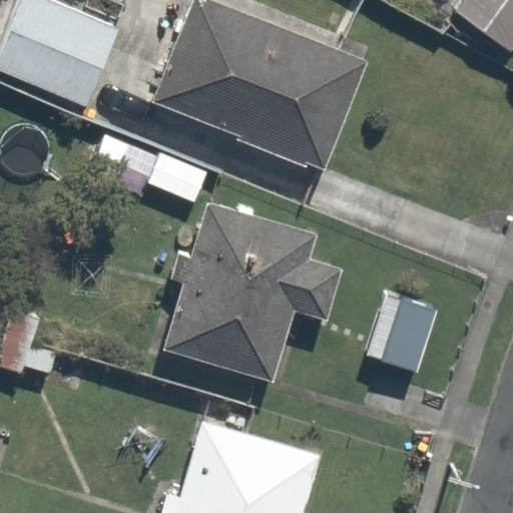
[(63,0),(16,0),(0,42),(0,72),(86,107),(120,23),(63,0)]
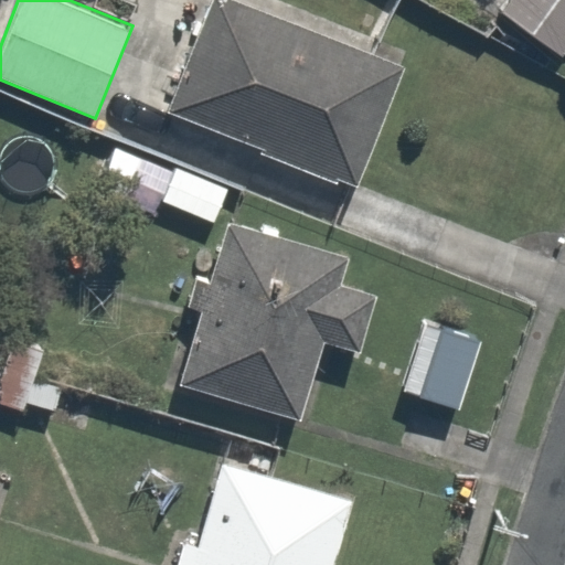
[(251,0),(205,0),(163,109),(359,185),(407,61),(251,0)]
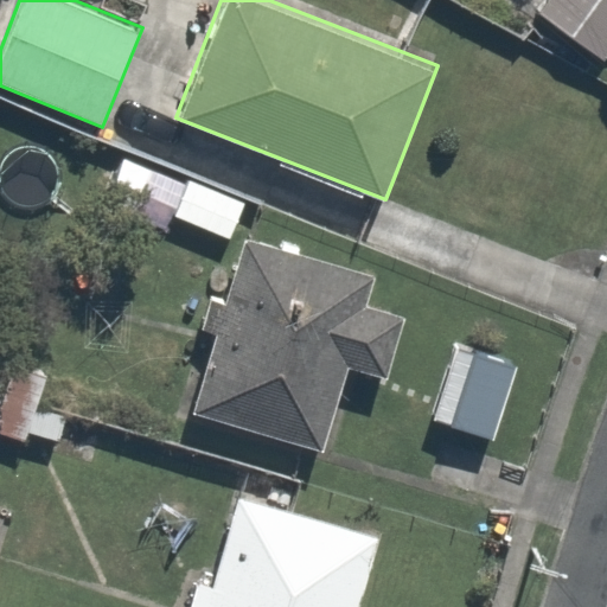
[(606,58),(606,0),(536,0),(531,8),(606,61),(606,58)]
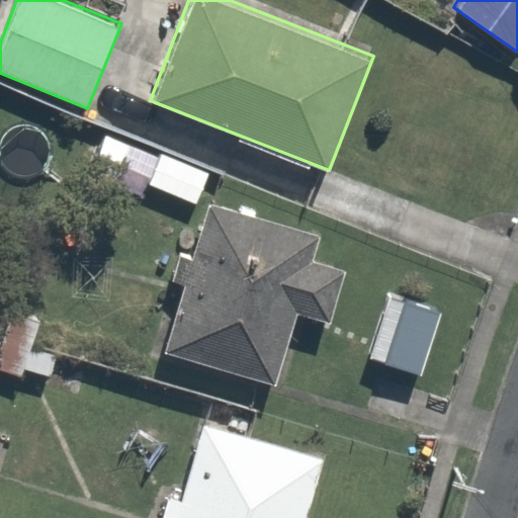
[(330,316),(349,252),(208,210),(167,351),(272,381),(295,306),(330,316)]
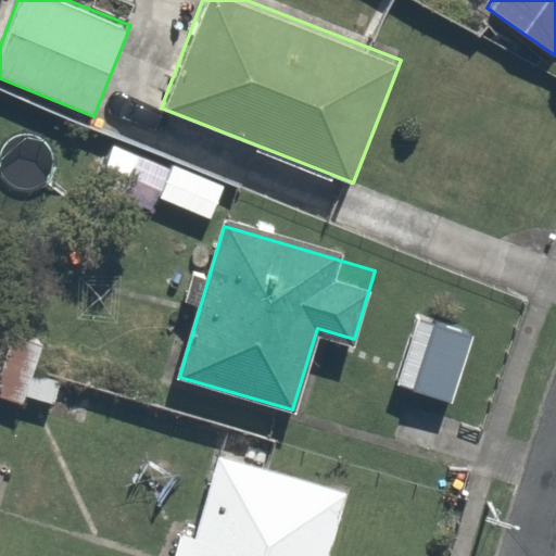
[(327,555),(345,491),(218,455),(190,555),(327,555)]
